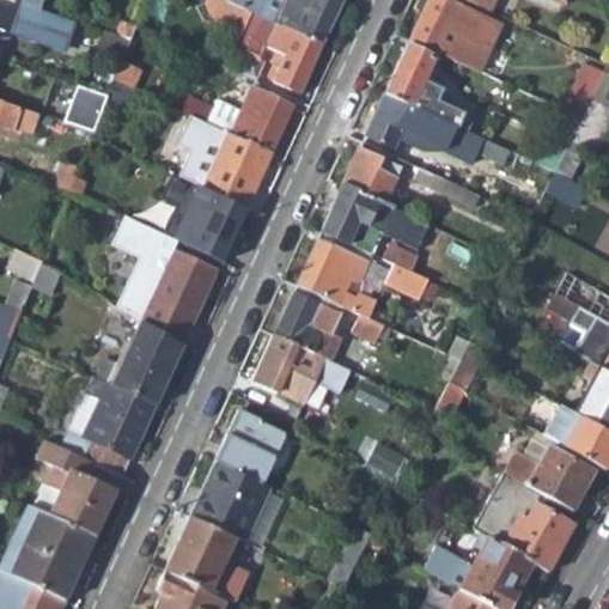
[(0,0),(0,26),(71,52),(80,20),(69,17),(42,8),(16,0),(0,0)]
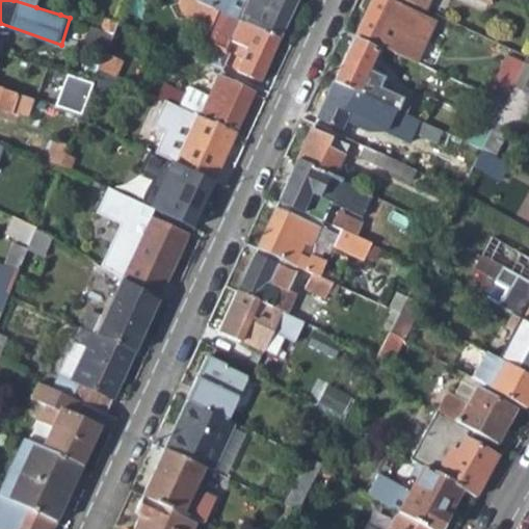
[(196,0),(192,9),(209,17),(210,12),(214,15),(213,19),(233,28),(229,37),(247,46),(238,70),(261,80),(281,38),(204,3),(199,0),(196,0)]
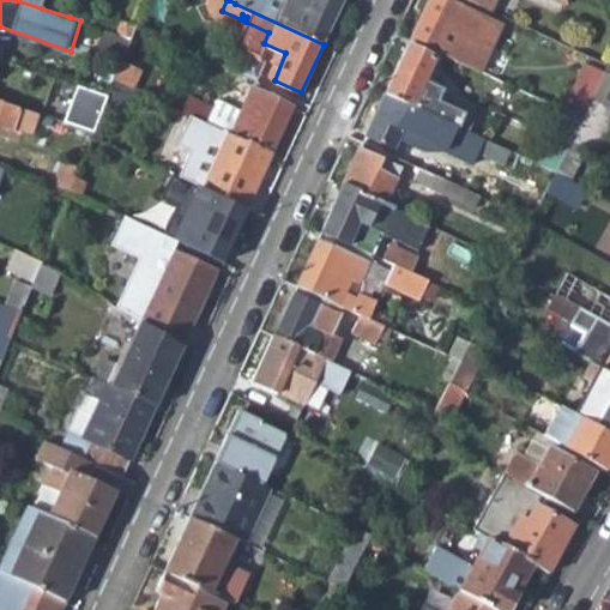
[(236,0),(235,4),(324,44),(344,0),(291,0),(290,1),(285,0),(278,16),(273,13),(275,10),(265,1),(265,0),(236,0)]
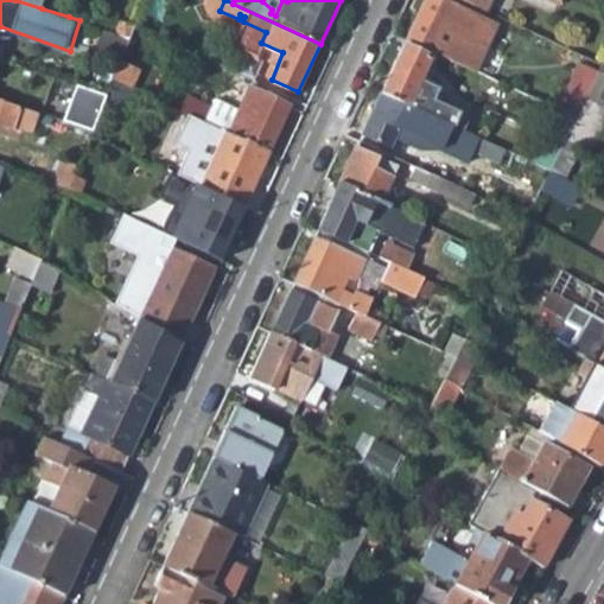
[(424,0),(407,37),(464,63),(477,70),(500,23),(451,0),(424,0)]
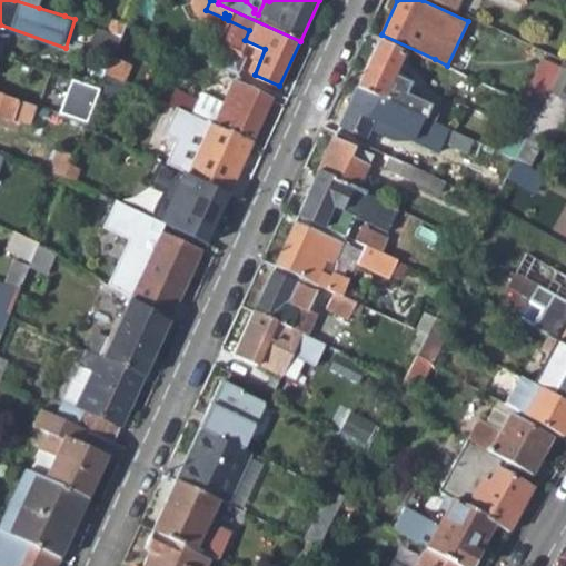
[(112,18),(108,30),(122,35),(127,23),(112,18)]
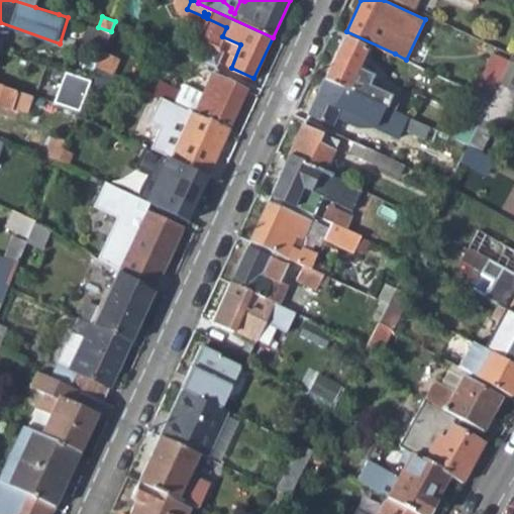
[(90,24),(86,34),(108,41),(111,31),(98,27),(90,24)]
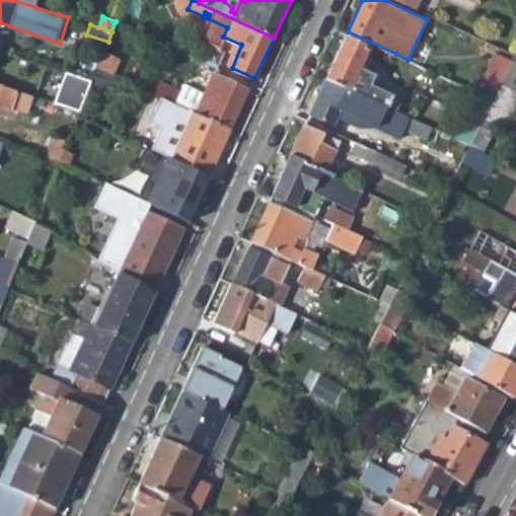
[(347,38),(328,77),(367,95),(388,105),(393,95),(372,85),(376,75),(361,68),(370,48),(347,38)]
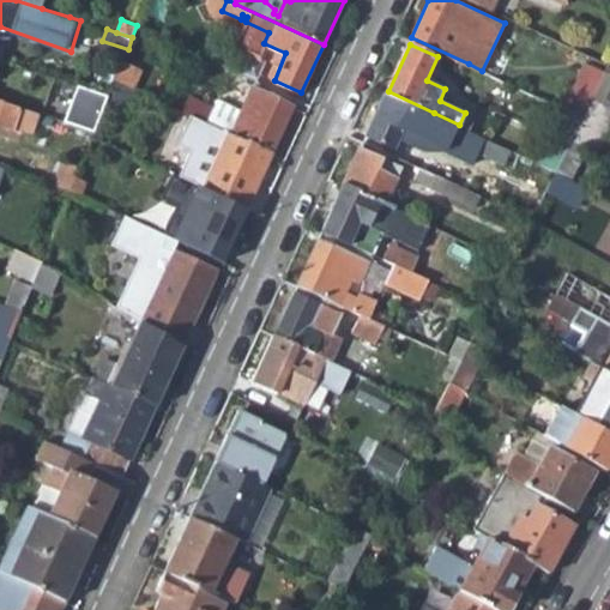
[(124,60),(116,79),(134,88),(142,68),(124,60)]
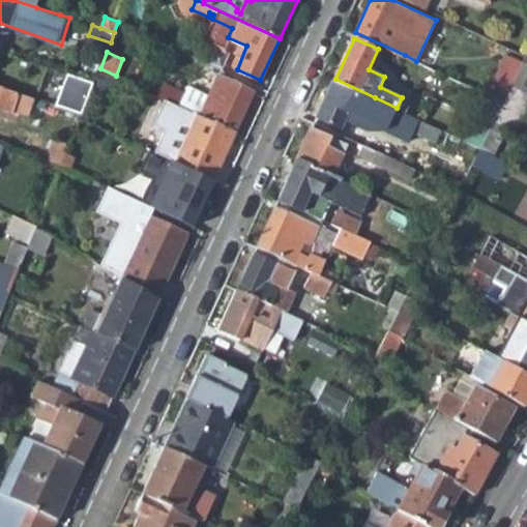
[(505,52),(487,93),(502,99),(509,85),(523,60),(505,52)]
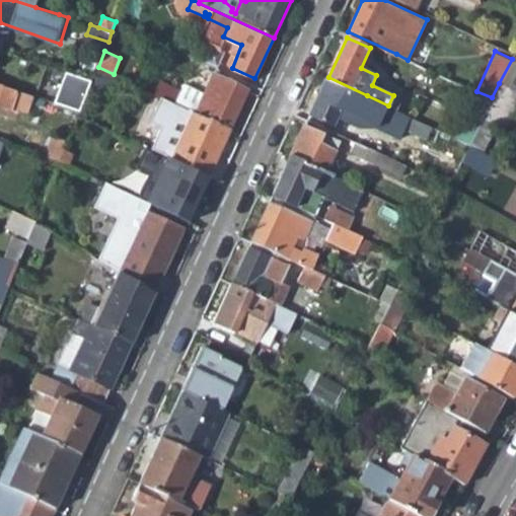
[(396,54),(393,60),(402,64),(399,71),(417,79),(423,66),(408,60),(396,54)]
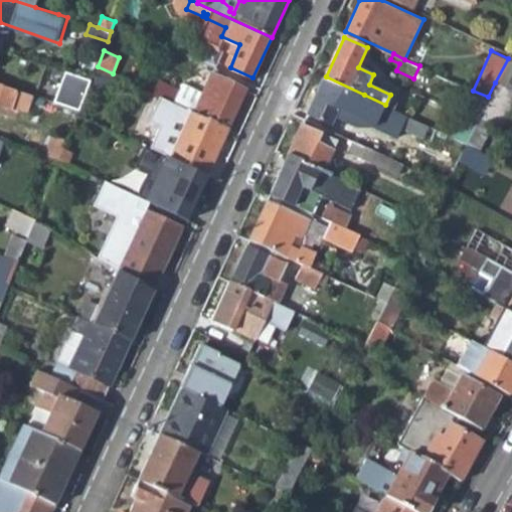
[(511,59),(508,58),(495,82),(508,91),(511,91),(511,59)]
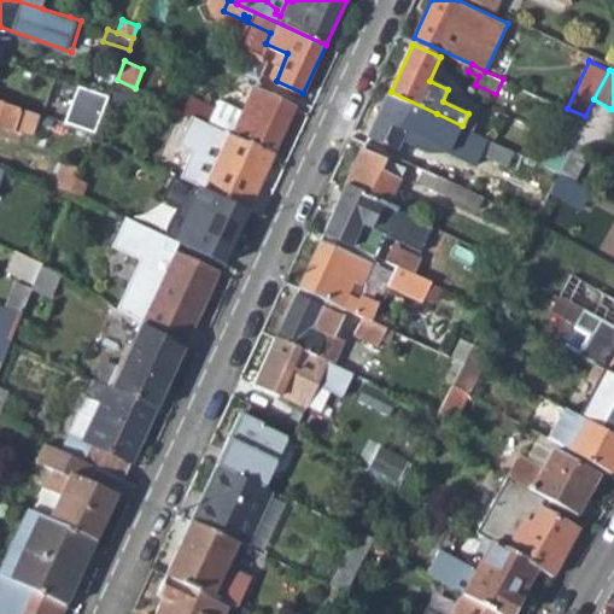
[(111,93),(107,103),(124,111),(135,88),(117,80),(111,93)]
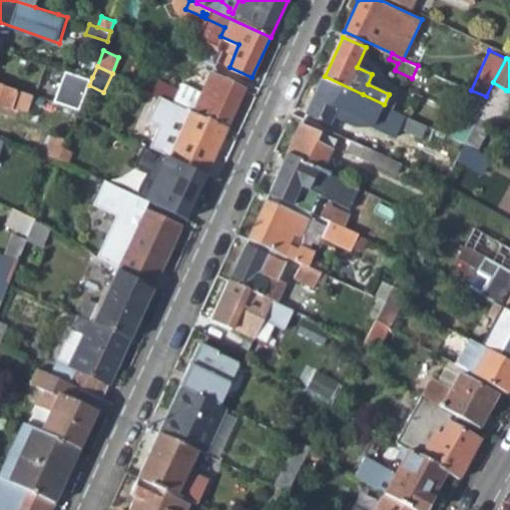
[(69,69),(57,102),(79,109),(89,85),(92,77),(69,69)]
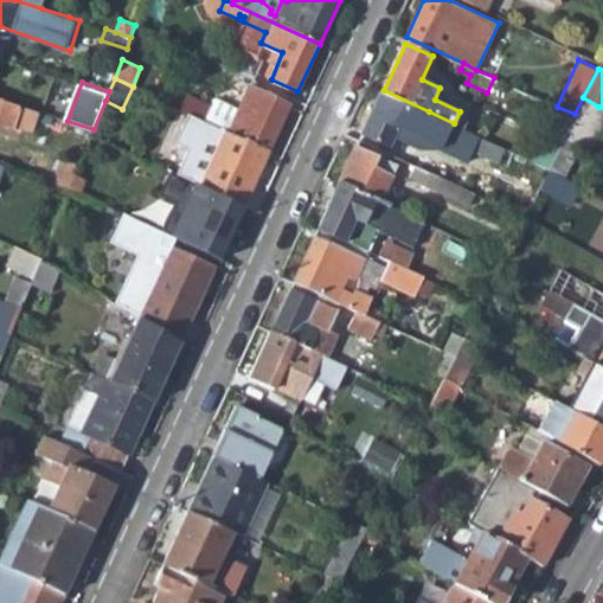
[(186,95),(180,108),(190,113),(270,151),(290,106),(248,85),(231,123),(207,113),(210,107),(186,95)]
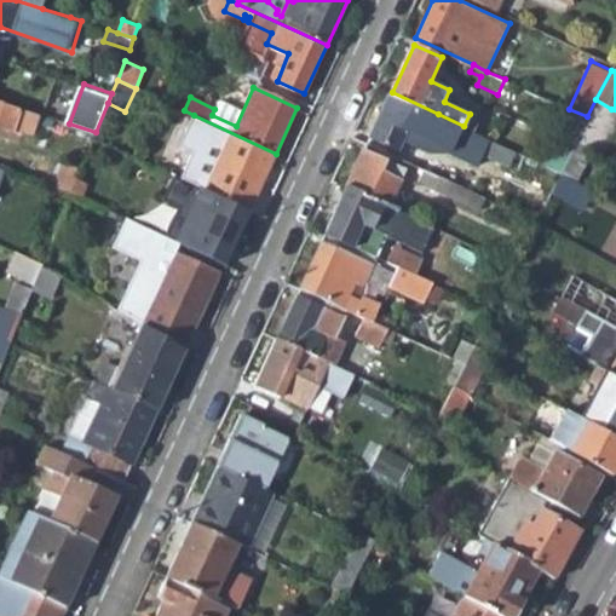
[(392,92),(373,136),(419,156),(438,114),(392,92)]
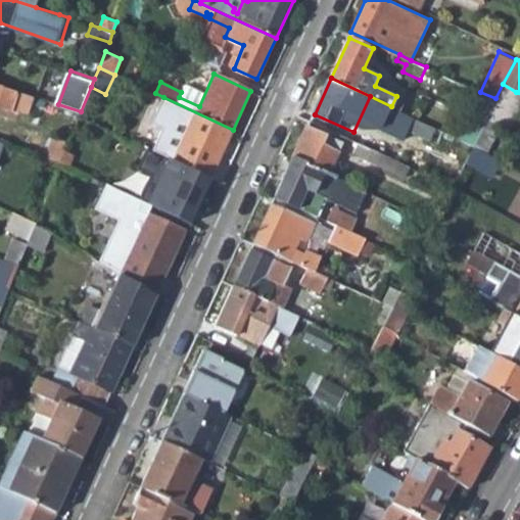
[(0,105),(20,112),(20,109),(32,113),(38,97),(0,84),(0,105)]
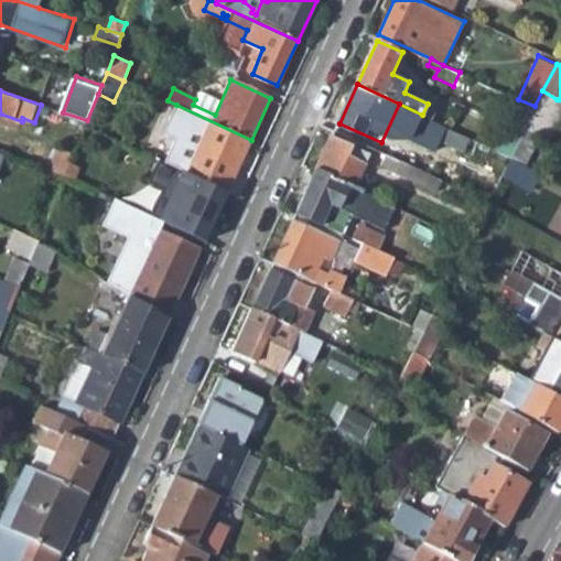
[(535,106),(526,125),(540,132),(557,99),(542,90),(535,106)]
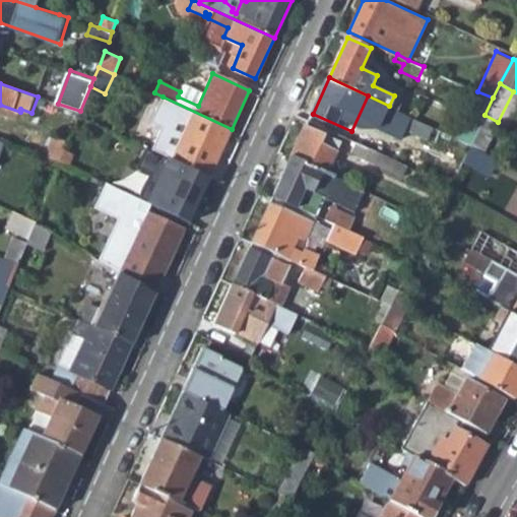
[(394,95),(389,106),(399,110),(403,100),(394,95)]
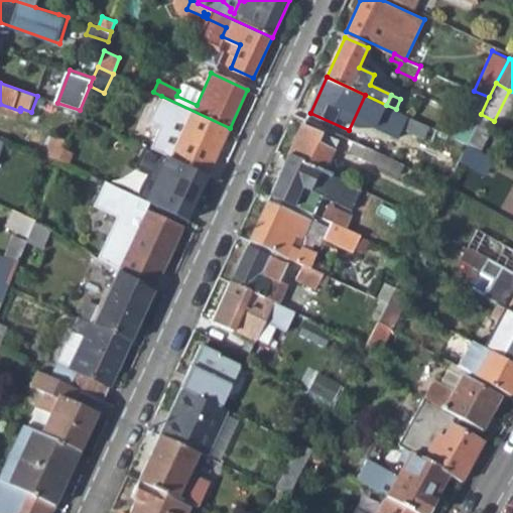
[(160,126),(150,147),(209,174),(230,128),(161,96),(149,121),(160,126)]
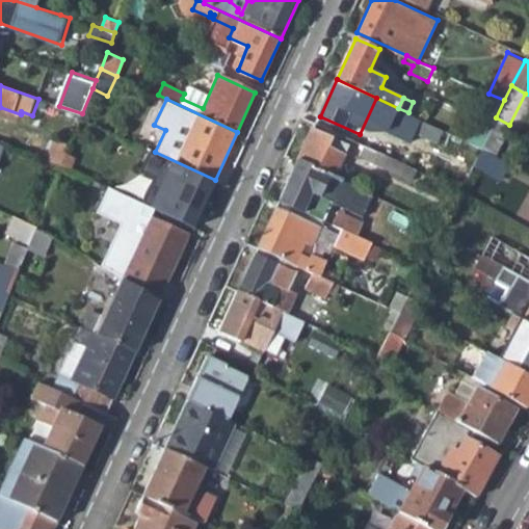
[(496,117),(481,146),(511,160),(517,150),(502,141),(510,126),(509,125),(496,117)]
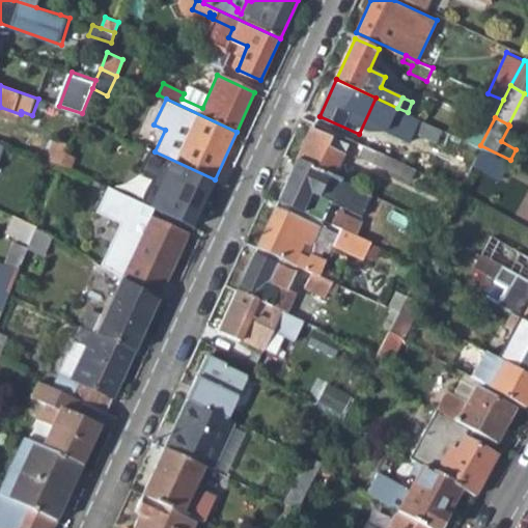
[(313,129),(300,160),(335,176),(350,145),(313,129)]
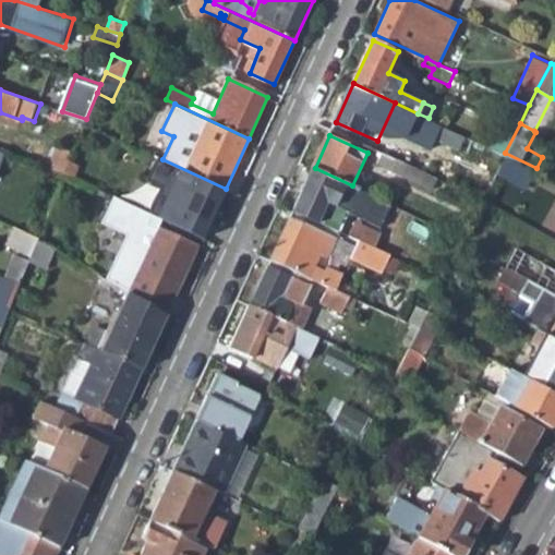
[(386,153),(382,165),(405,175),(410,165),(386,153)]
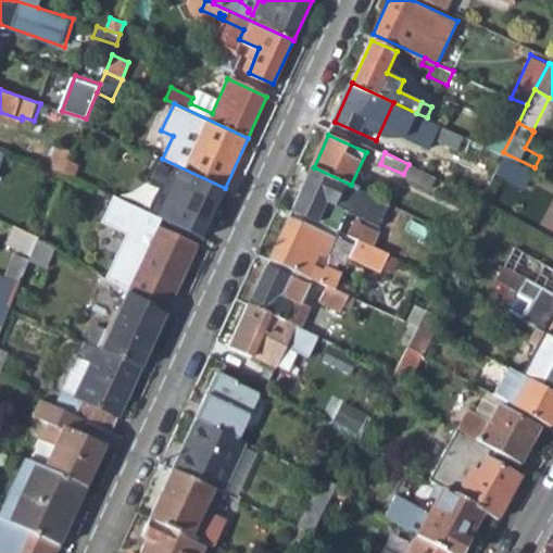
[(158,156),(151,172),(165,177),(172,174),(179,176),(173,189),(191,198),(181,218),(204,230),(225,188),(162,159),(158,156)]
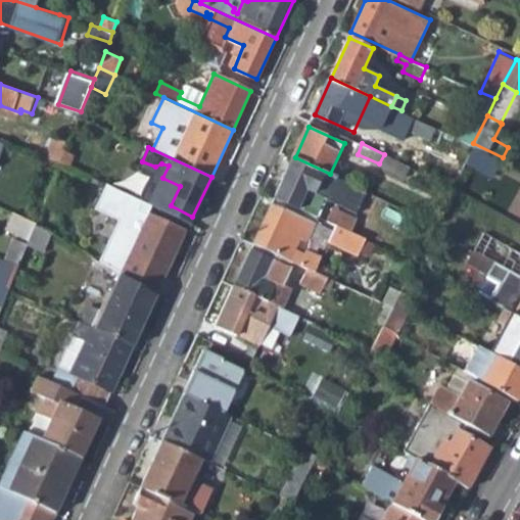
[(295,157),(277,196),(316,215),(320,216),(328,198),(359,213),(368,191),(330,174),(295,157)]
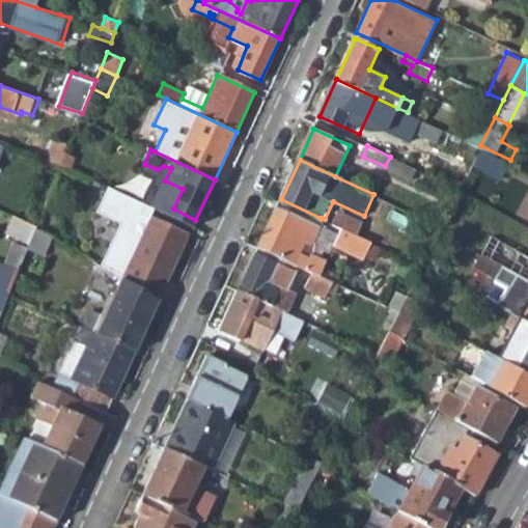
[(123,177),(117,190),(124,194),(154,207),(160,194),(123,177)]
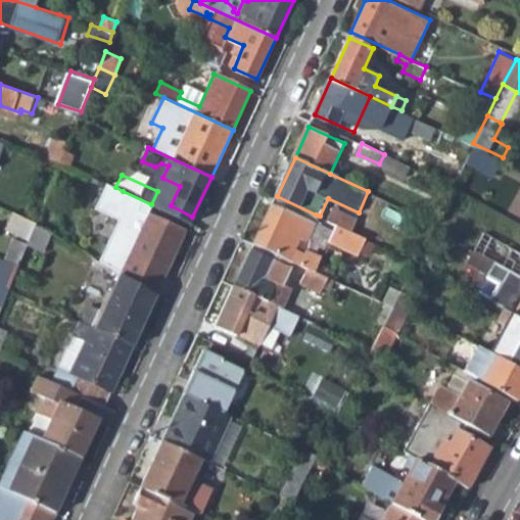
[(115,187),(112,194),(120,197),(123,191),(115,187)]
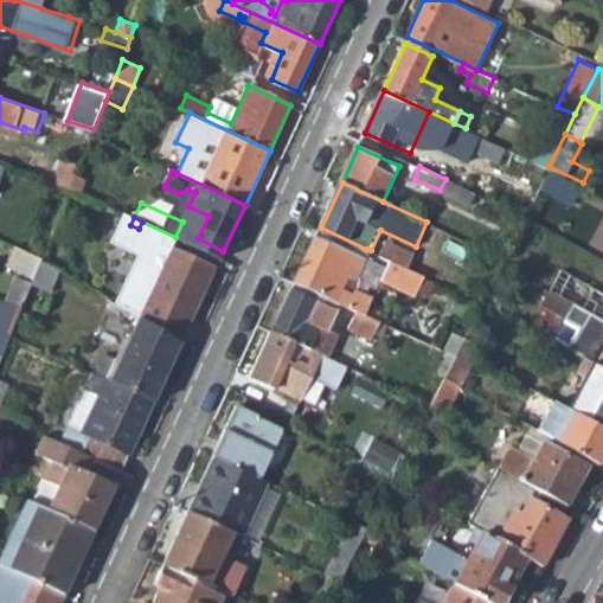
[(17,248),(42,257),(47,242),(23,232),(17,248)]
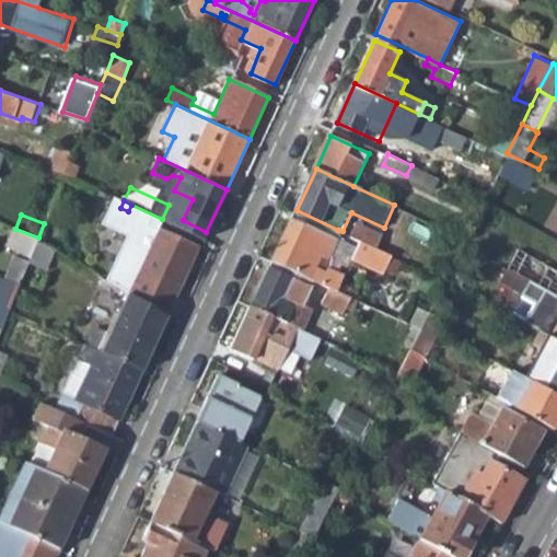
[(292,219),(274,258),(333,286),(337,288),(343,277),(329,270),(325,268),(323,273),(316,269),(322,255),(328,258),(337,240),(292,219)]
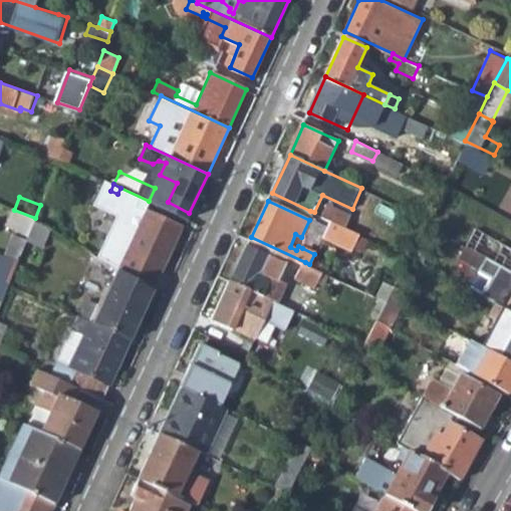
[(327,207),(323,216),(331,220),(346,227),(351,218),(327,207)]
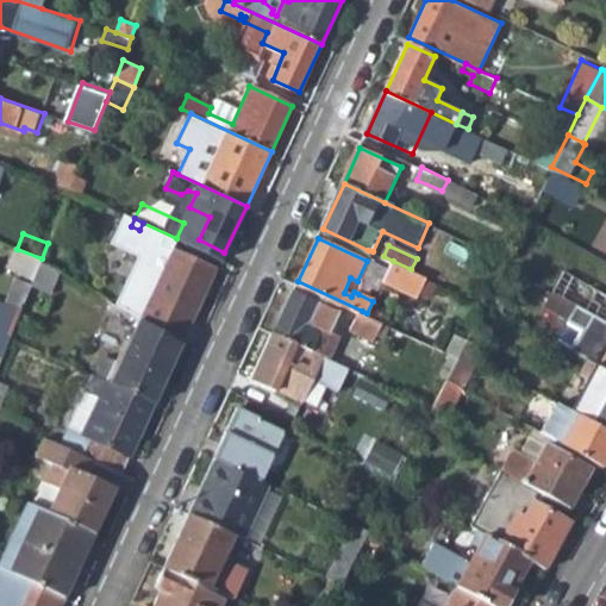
[(127,312),(141,319),(182,343),(217,268),(173,247),(156,283),(143,277),(127,312)]
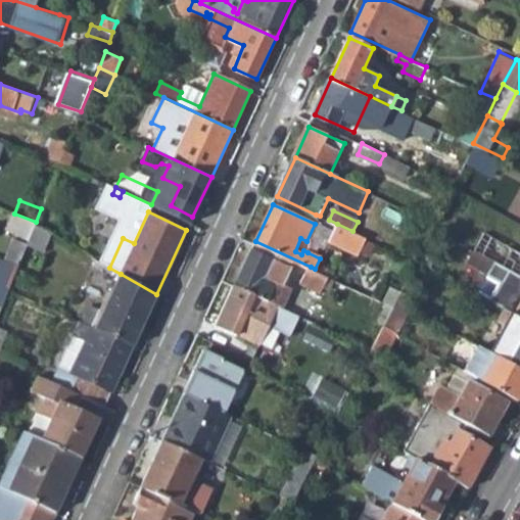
[(36,224),(29,242),(45,249),(52,232),(36,224)]
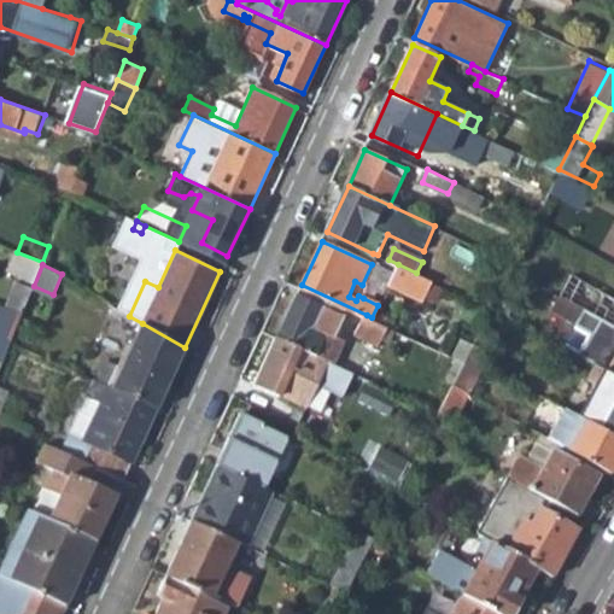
[(398,264),(389,284),(426,300),(434,281),(416,273),(398,264)]
